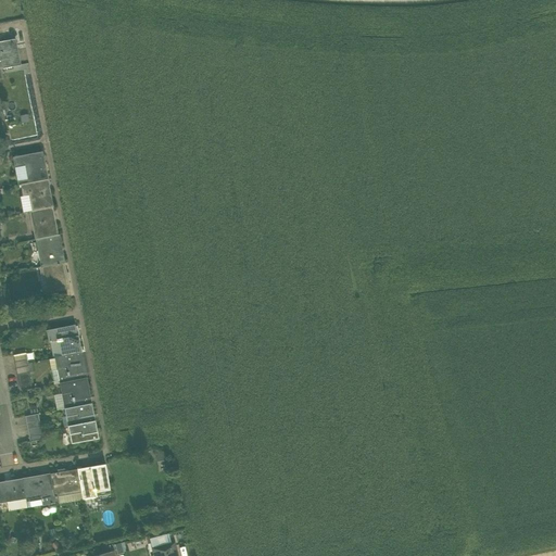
[(16,40),(0,43),(0,58),(1,58),(3,68),(21,65),(16,40)]
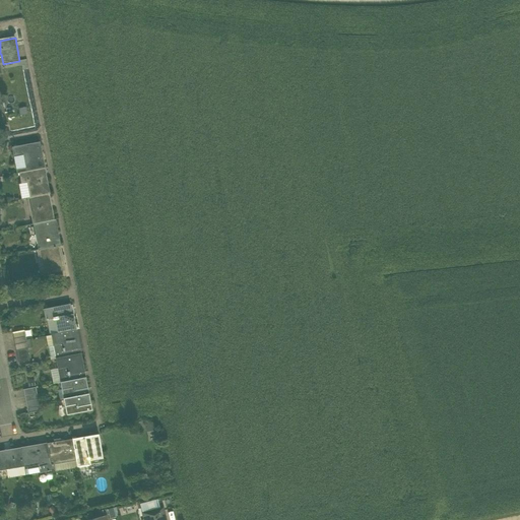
[(23,161),(24,169),(25,172),(44,169),(45,168),(43,158),(41,158),(38,143),(14,148),(16,156),(24,155),(25,161),(23,161)]
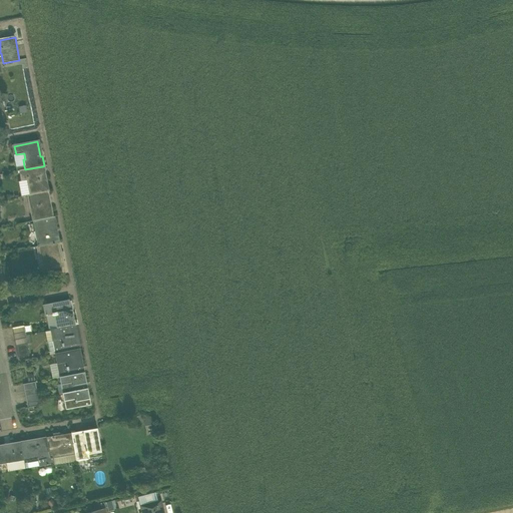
[(25,159),(24,153),(16,154),(13,155),(15,168),(24,166),(23,159),(25,159)]
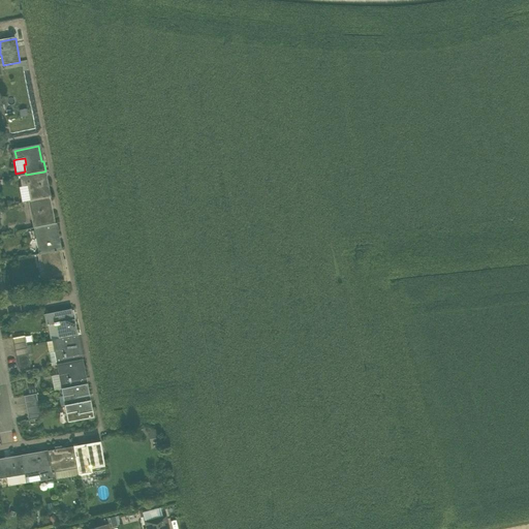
[(27,190),(29,201),(50,197),(44,172),(26,175),(19,176),(21,186),(28,185),(29,190),(27,190)]
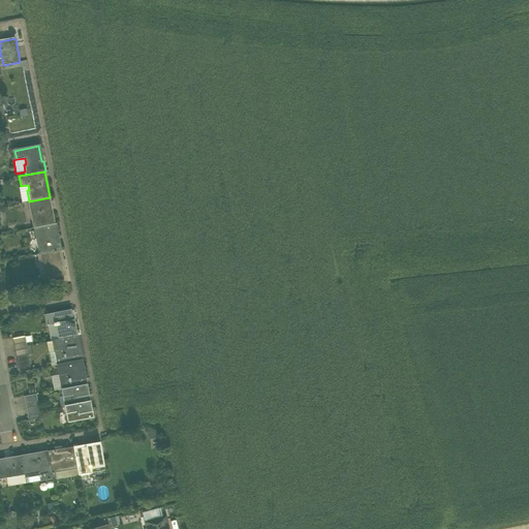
[(29,190),(28,185),(21,186),(19,187),(22,203),(28,201),(29,201),(27,190),(29,190)]
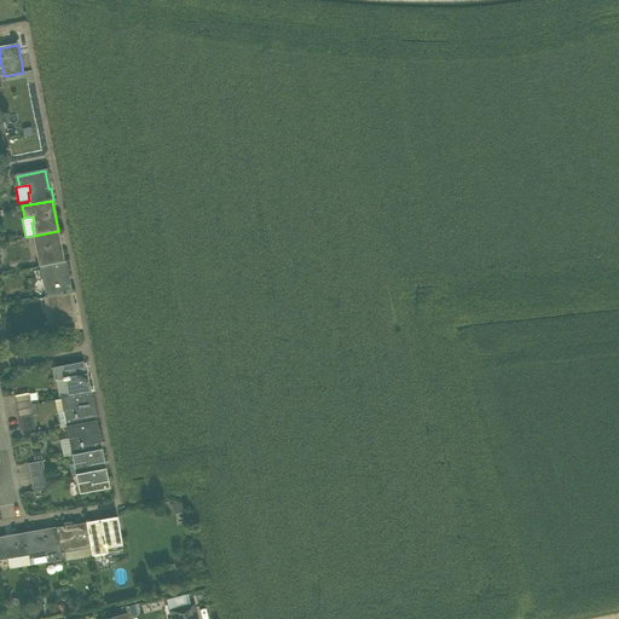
[(39,267),(64,262),(58,232),(58,231),(34,236),(33,236),(39,267)]
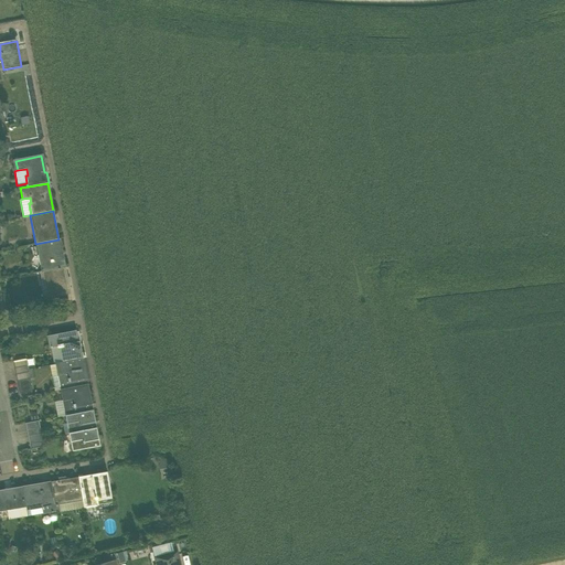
[(35,244),(41,272),(64,267),(59,240),(35,244)]
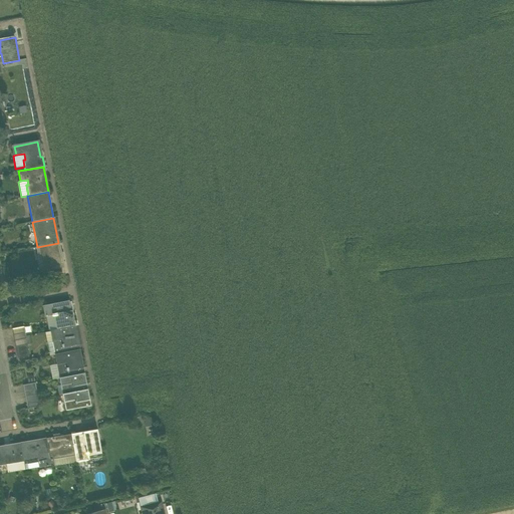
[(63,268),(58,243),(37,247),(36,247),(38,259),(42,258),(45,271),(63,268)]
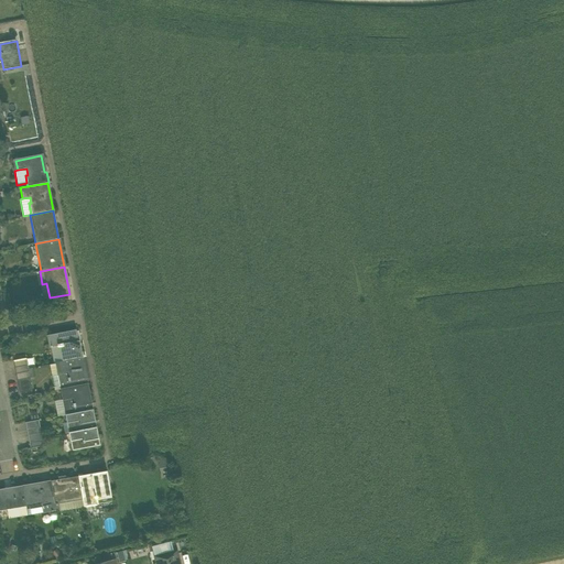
[(60,346),(62,361),(83,358),(79,340),(78,342),(76,331),(46,336),(50,348),(51,347),(60,346)]
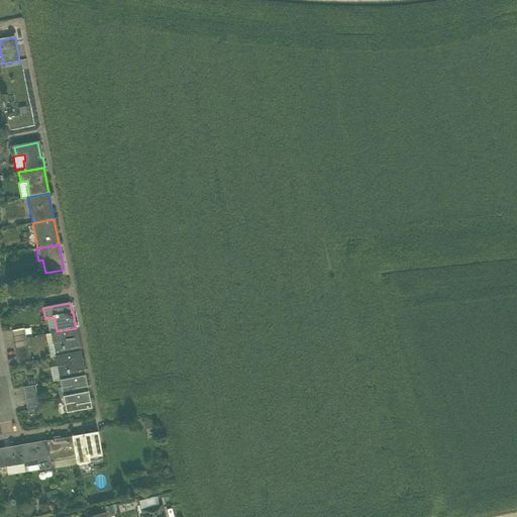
[(55,317),(46,318),(49,333),(53,332),(57,331),(55,317)]
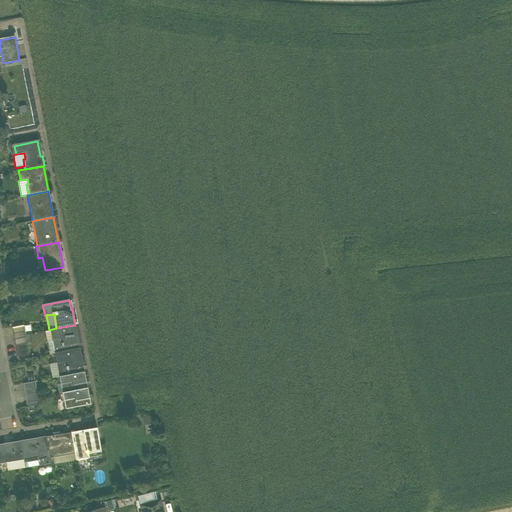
[(52,339),(52,340),(54,351),(54,353),(57,353),(77,349),(76,344),(78,343),(75,325),(56,328),(52,329),(54,339),(52,339)]
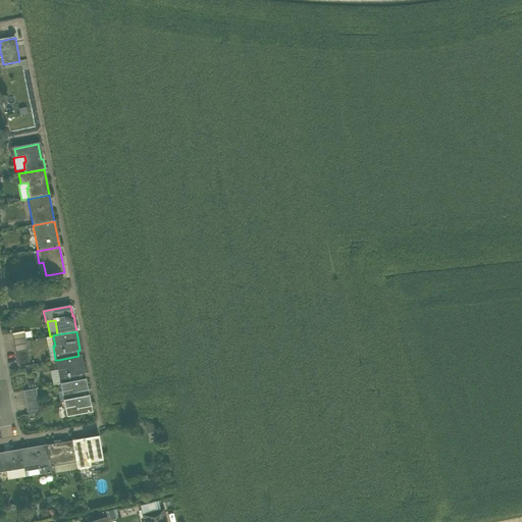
[(46,336),(48,348),(53,347),(53,346),(55,346),(53,335),(50,336),(46,336)]
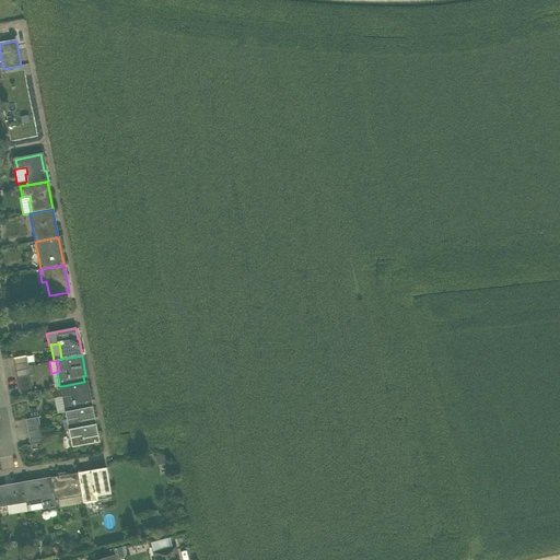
[(61,397),(65,412),(92,407),(86,381),(84,382),(62,386),(65,396),(61,397)]
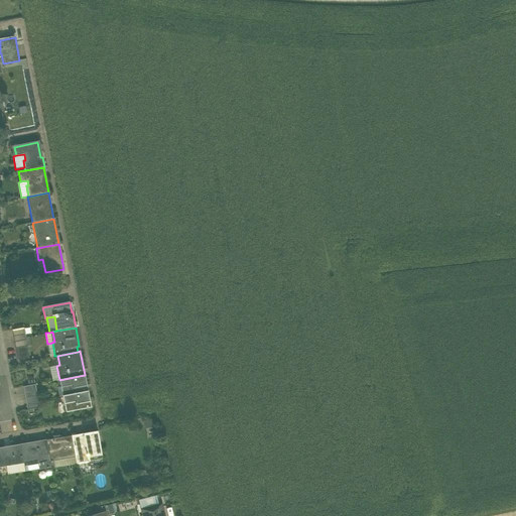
[(59,380),(56,366),(49,367),(52,381),(59,380)]
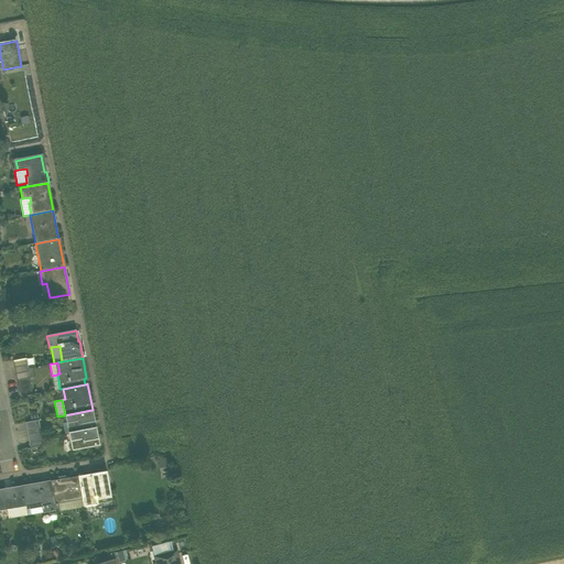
[(65,415),(68,433),(96,427),(93,410),(65,415)]
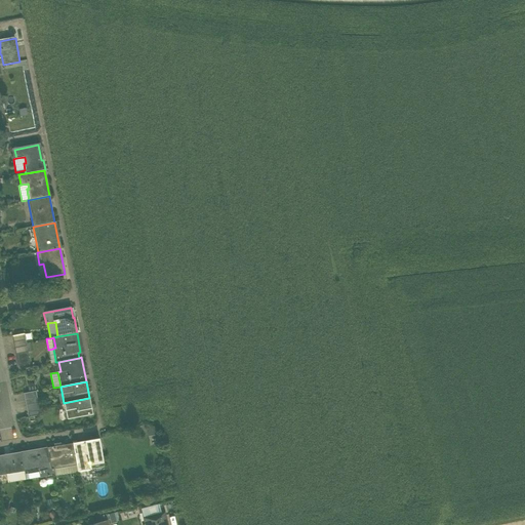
[(37,397),(35,391),(24,393),(26,399),(37,397)]
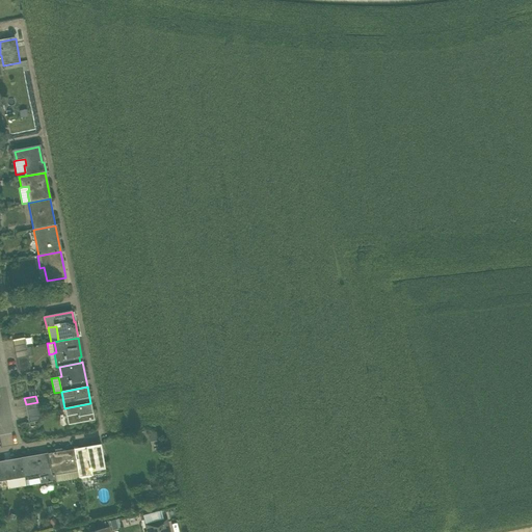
[(38,408),(37,402),(26,404),(27,410),(38,408)]
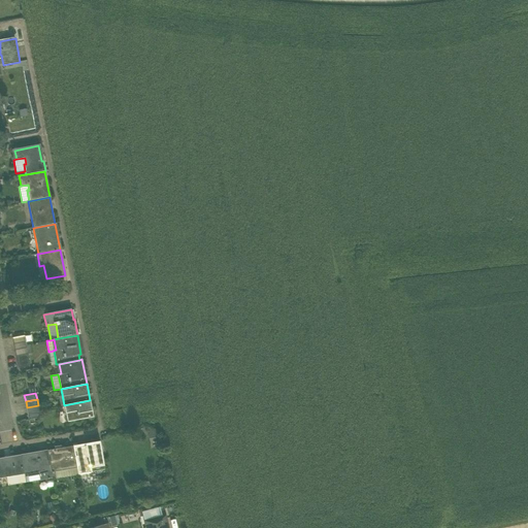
[(94,418),(90,400),(64,405),(68,423),(94,418)]
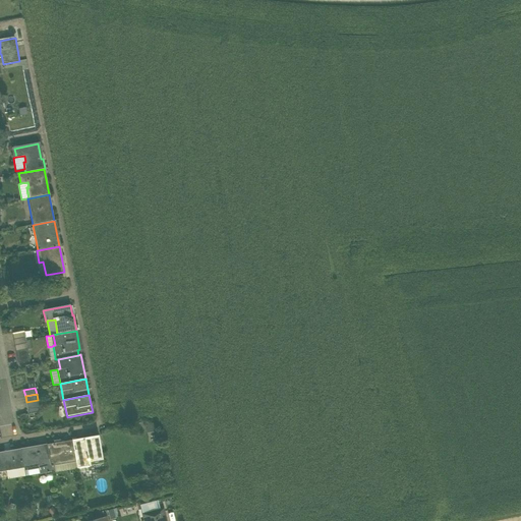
[(39,406),(38,400),(26,402),(27,408),(39,406)]
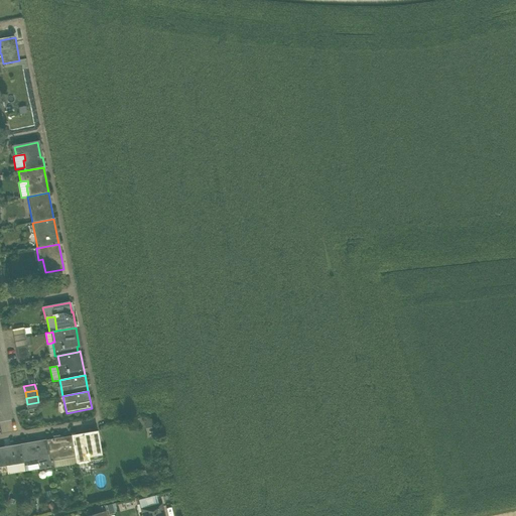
[(39,408),(38,402),(27,404),(28,410),(39,408)]
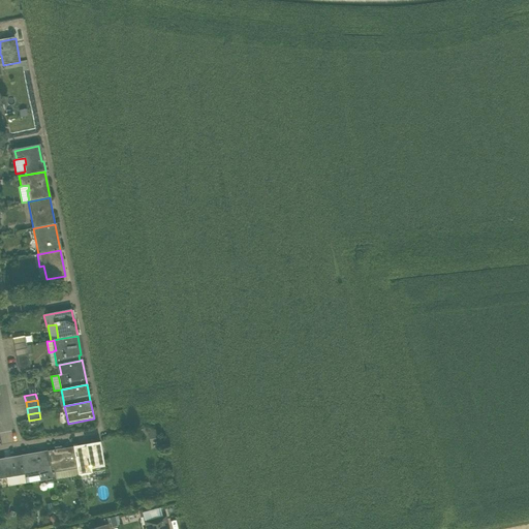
[(156,430),(148,431),(149,437),(150,439),(157,438),(156,430)]
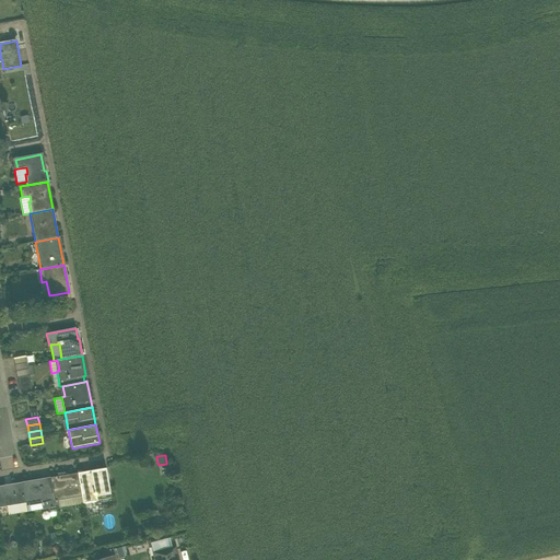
[(79,473),(82,496),(83,503),(97,501),(96,497),(111,494),(106,468),(79,473)]
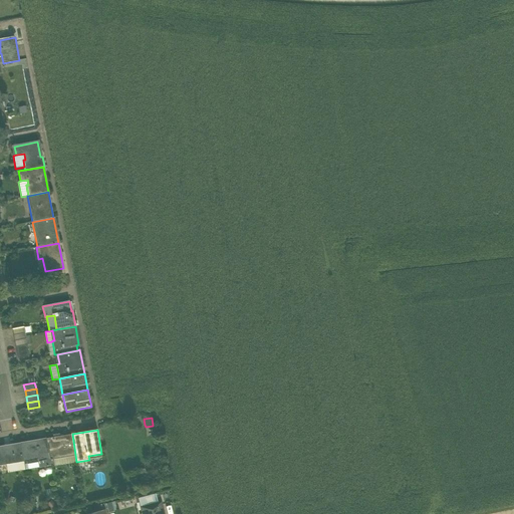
[(49,460),(75,455),(72,434),(46,439),(46,442),(49,460)]
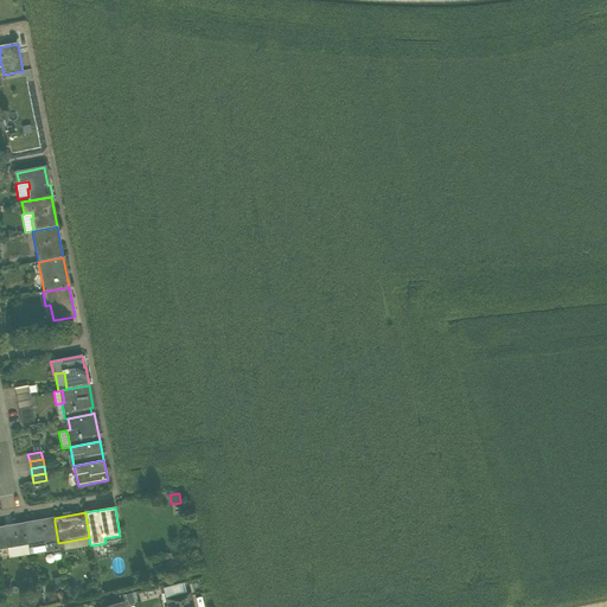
[(27,544),(33,543),(48,541),(49,551),(59,549),(58,543),(55,522),(45,523),(45,519),(24,523),(24,524),(27,544)]
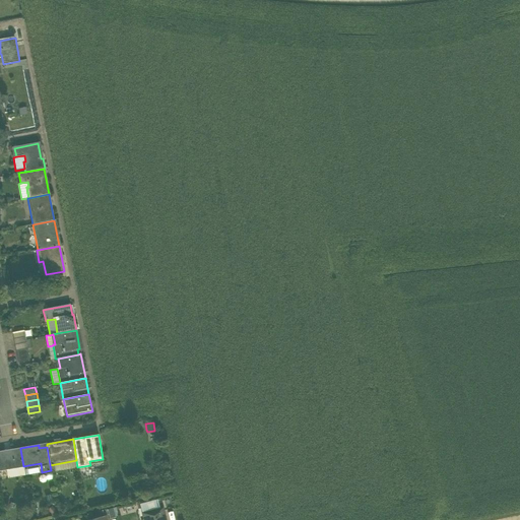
[(23,467),(23,466),(20,449),(0,451),(0,470),(6,470),(23,467)]
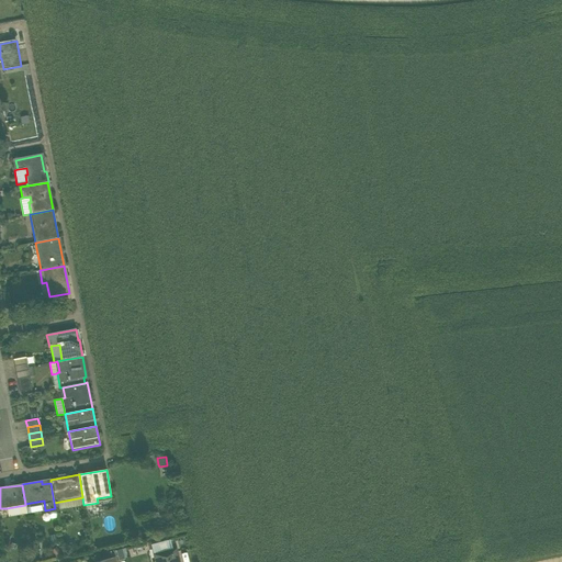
[(54,503),(55,508),(59,508),(59,509),(83,505),(82,497),(54,503)]
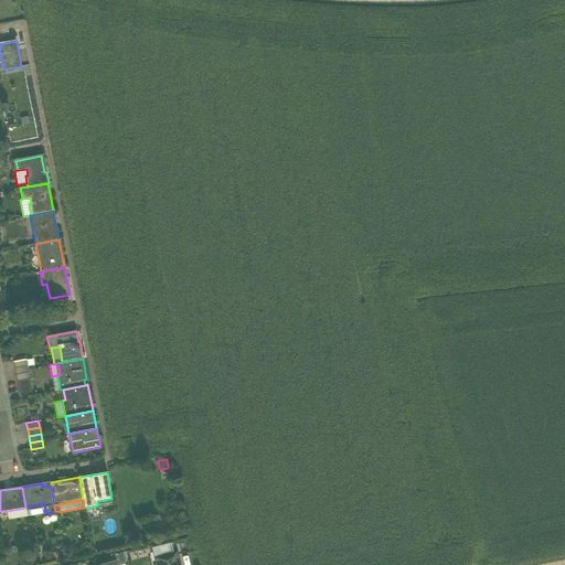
[(31,515),(45,513),(44,503),(31,505),(30,509),(31,515)]
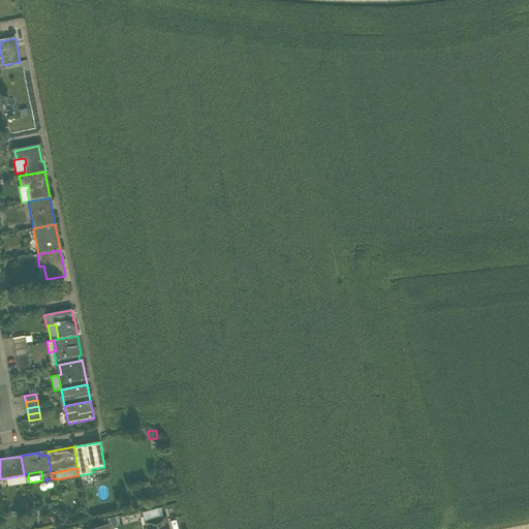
[(26,484),(24,475),(6,478),(8,487),(26,484)]
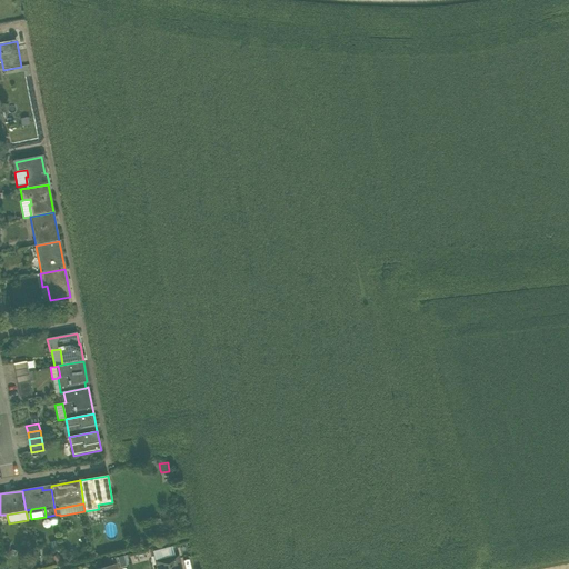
[(153,551),(156,562),(176,557),(172,546),(153,551)]
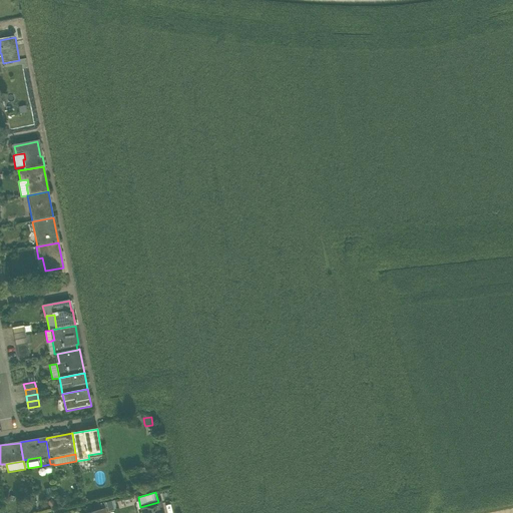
[(111,500),(106,502),(108,512),(114,510),(111,500)]
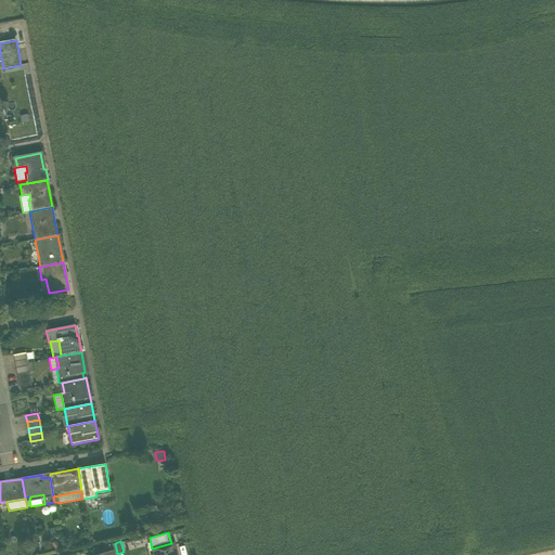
[(152,549),(153,554),(177,554),(173,543),(171,543),(152,549)]
